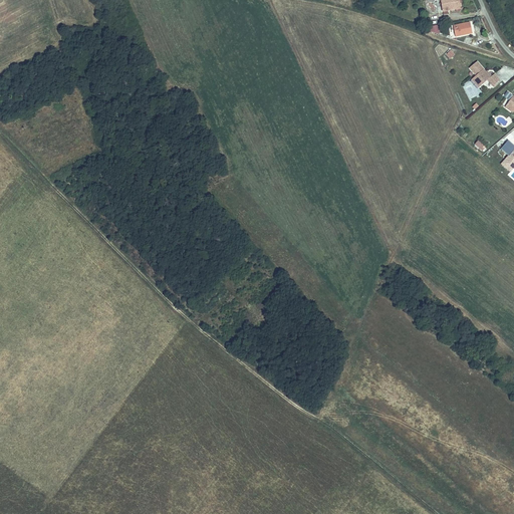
[(459,0),(442,0),(445,14),(454,12),(453,8),(461,7),(459,0)]
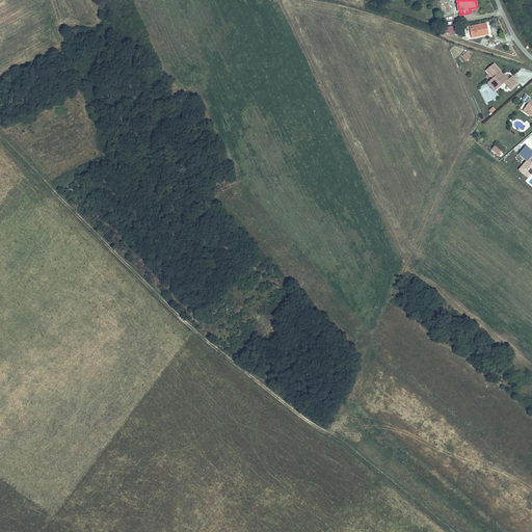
[(471,26),(473,37),(489,34),(487,23),(471,26)]
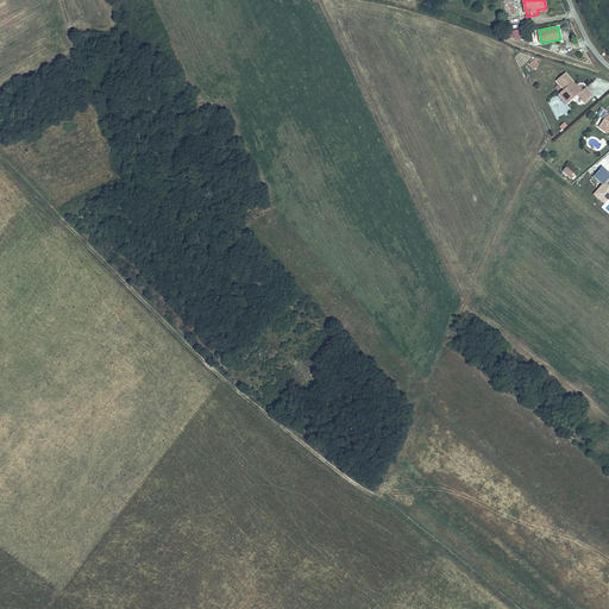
[(534,60),(529,66),(534,70),(539,64),(534,60)]
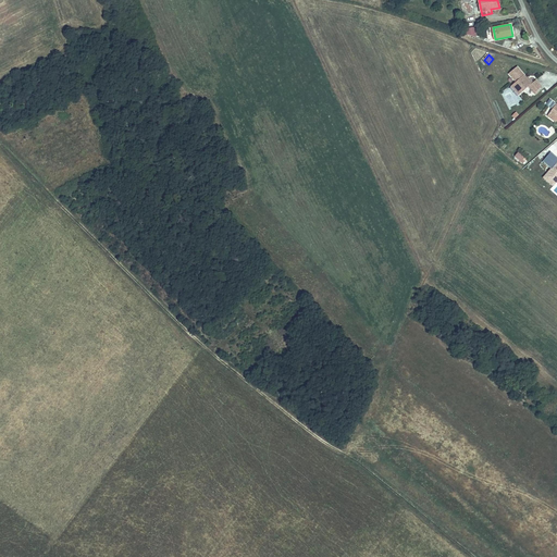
[(517,66),(509,74),(517,82),(515,84),(522,93),(529,86),(535,94),(543,86),(536,79),(533,83),(530,78),(528,81),(525,78),(527,77),(517,66)]
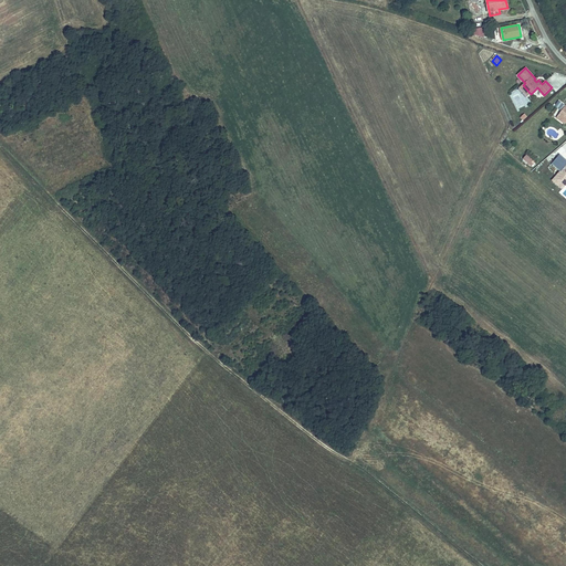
[(523,85),(520,88),(528,96),(531,94),(523,85)]
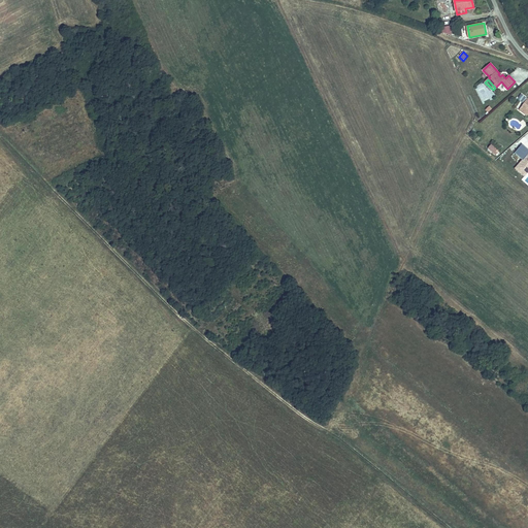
[(527,111),(521,106),(519,108),(526,114),(527,112),(527,111)]
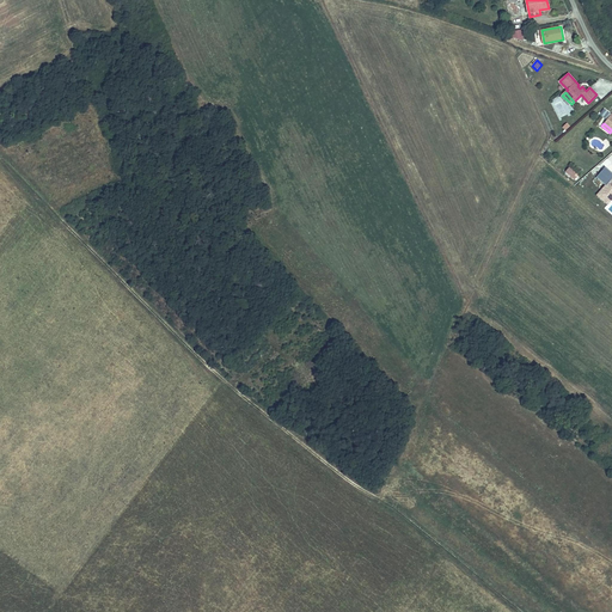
[(565,171),(575,179),(579,175),(569,167),(565,171)]
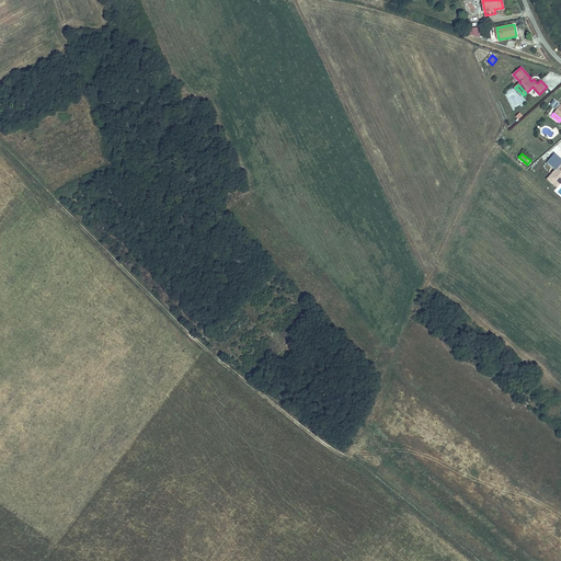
[(556,170),(548,178),(557,187),(560,183),(560,164),(560,163),(560,157),(556,153),(548,162),(556,170)]
